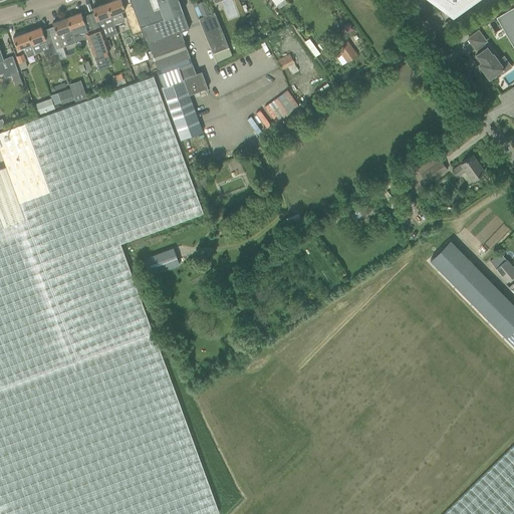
[(120,0),(113,0),(105,3),(113,25),(124,21),(121,12),(125,10),(124,7),(120,0)]
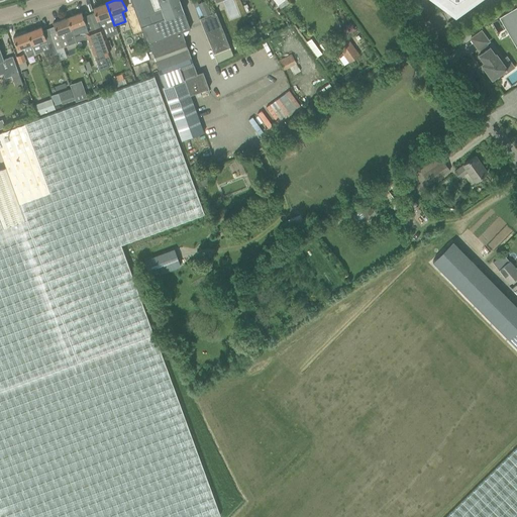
[(130,0),(134,9),(142,31),(146,44),(148,43),(165,87),(163,88),(182,140),(204,132),(190,95),(209,89),(203,72),(197,74),(182,32),(190,29),(179,0),(130,0)]
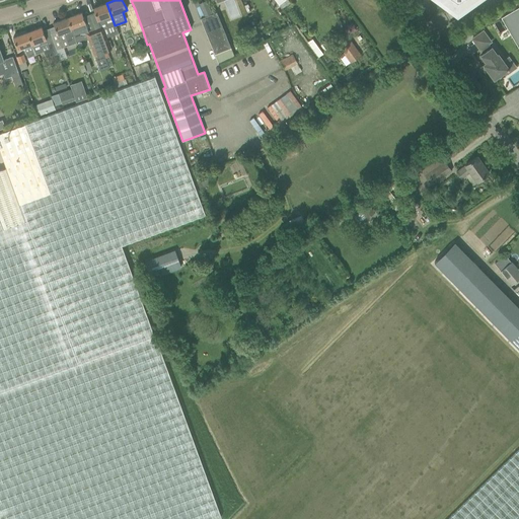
[(100,27),(95,29),(94,29),(103,53),(112,50),(106,35),(117,31),(115,25),(106,3),(93,8),(100,27)]
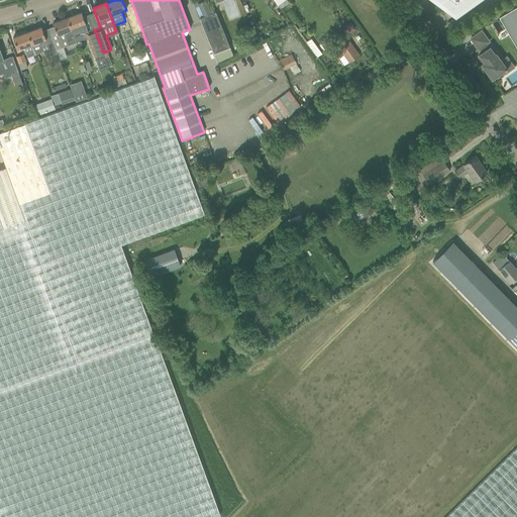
[(516,4),(498,16),(516,47),(516,4)]
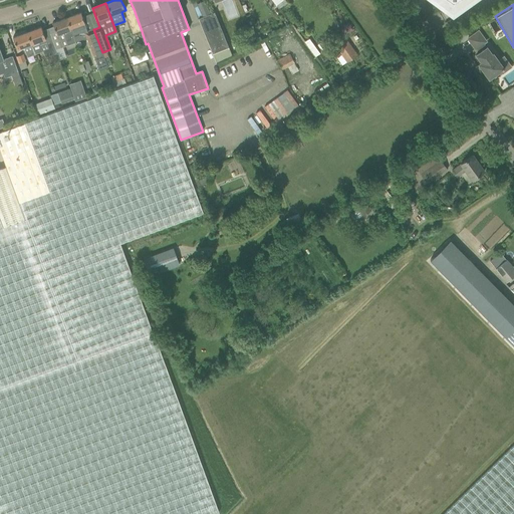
[(134,9),(124,13),(133,34),(142,31),(134,9)]
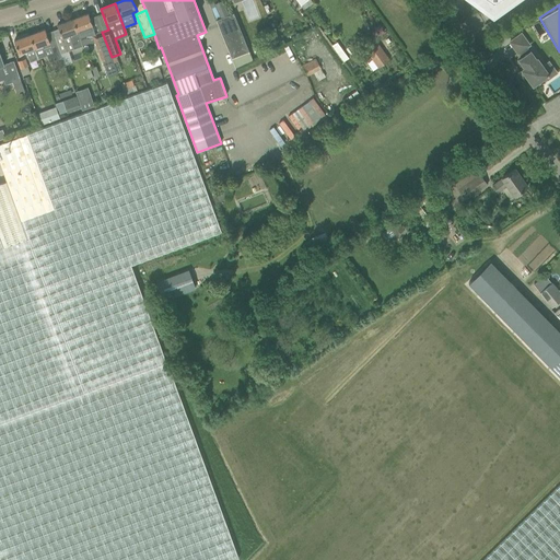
[(88,13),(71,20),(78,37),(92,33),(102,60),(108,77),(117,73),(112,57),(102,32),(96,34),(88,13)]
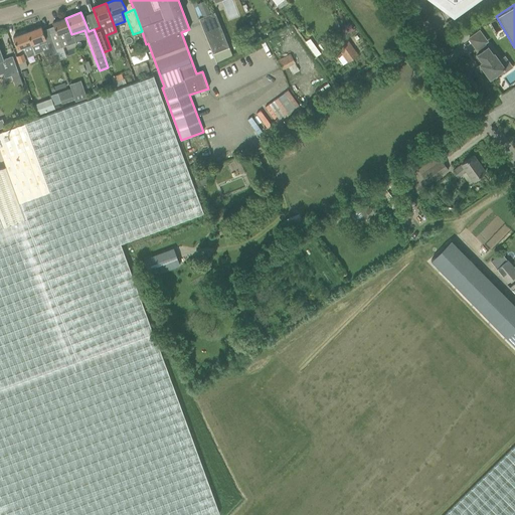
[(199,19),(213,53),(217,62),(232,55),(229,47),(215,12),(199,19)]
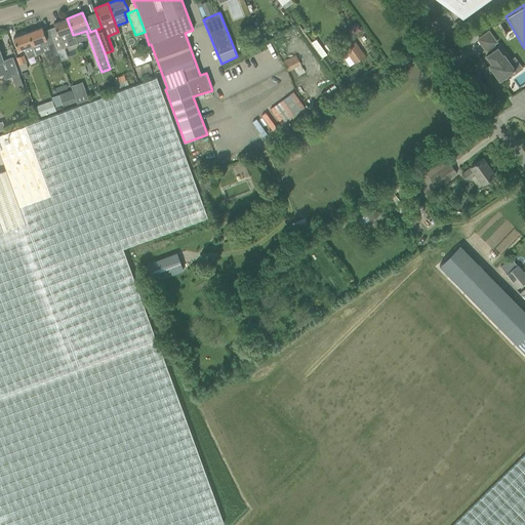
[(58,35),(52,37),(56,50),(70,46),(76,44),(73,35),(67,18),(53,23),(57,33),(58,35)]
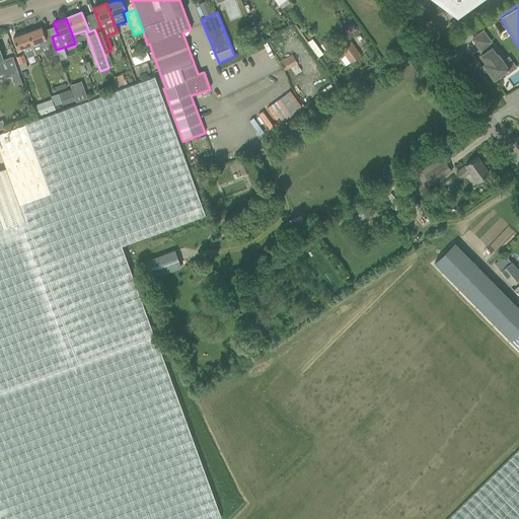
[(42,26),(27,32),(35,55),(44,52),(47,51),(52,49),(54,55),(57,54),(56,50),(52,36),(49,38),(46,39),(45,36),(42,26)]
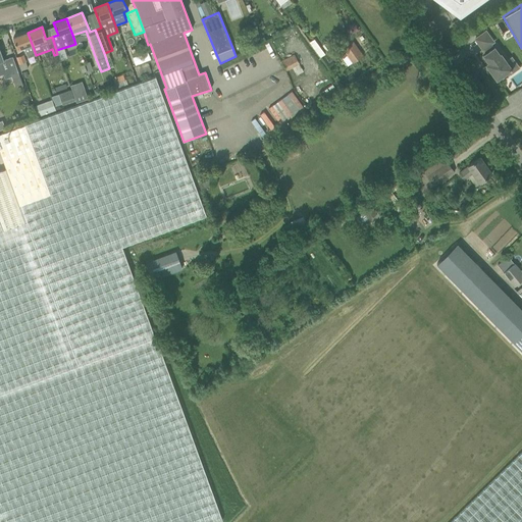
[(493,42),(485,32),(475,39),(482,50),(483,49),(486,53),(483,56),(489,63),(486,65),(497,80),(511,69),(501,54),(500,55),(494,48),(493,48),(490,44),(493,42)]
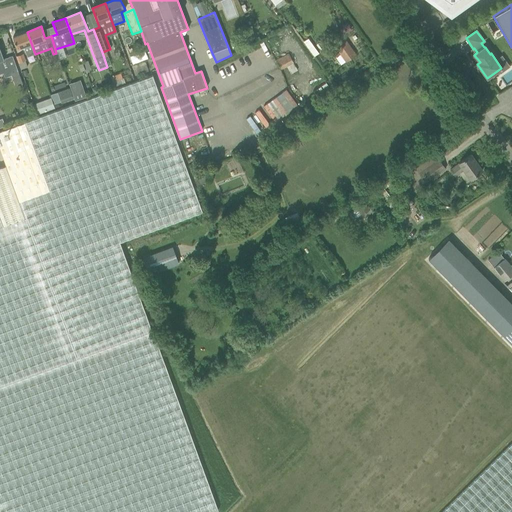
[(13,37),(16,46),(17,49),(23,47),(27,57),(35,54),(27,32),(13,37)]
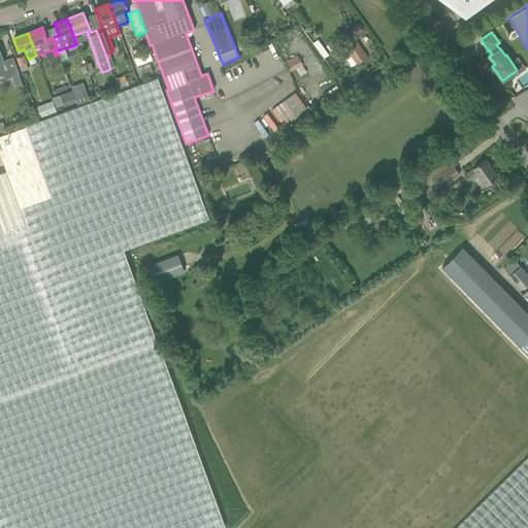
[(357,41),(347,48),(357,64),(367,57),(357,41)]
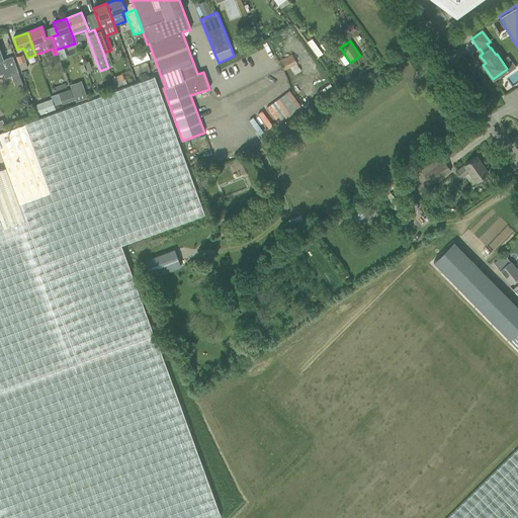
[(0,74),(4,74),(5,78),(15,74),(15,73),(18,72),(13,56),(4,60),(0,49),(0,74)]
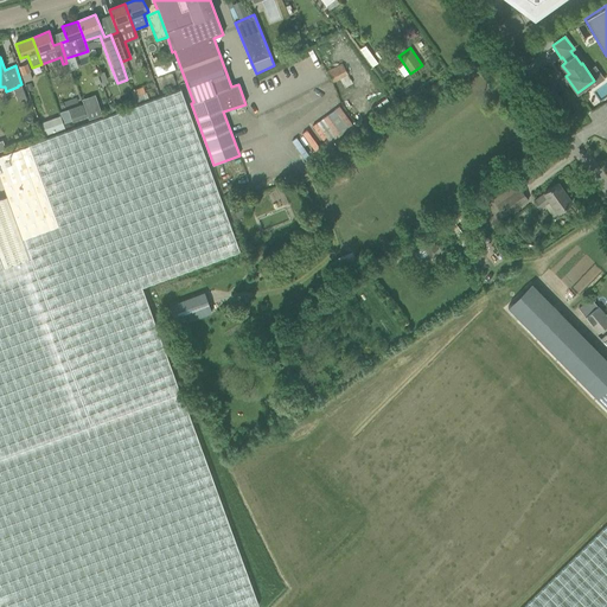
[(30,72),(27,64),(19,68),(25,83),(32,80),(30,72)]
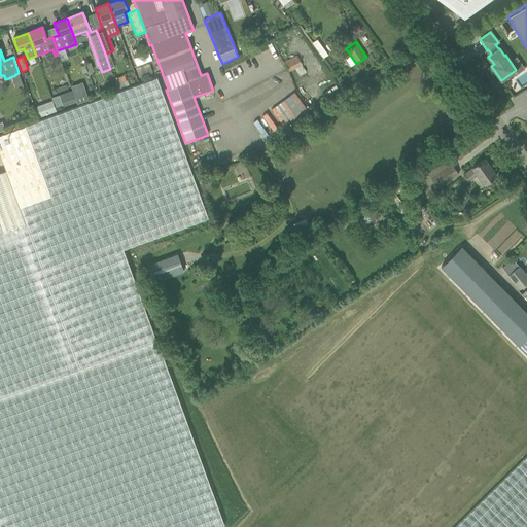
[(284,63),(286,67),(289,72),(302,65),(297,56),(284,63)]
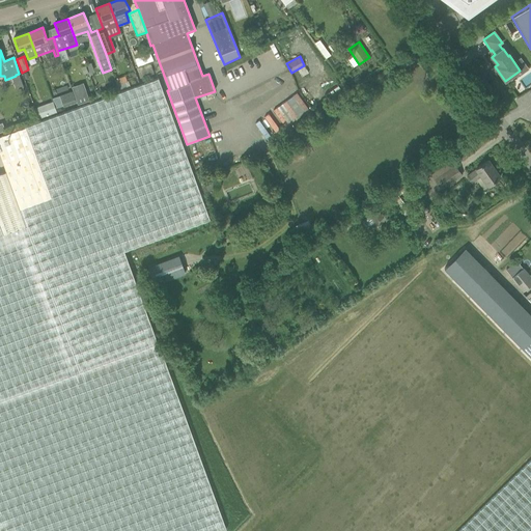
[(90,63),(85,65),(87,73),(88,74),(93,72),(90,63)]
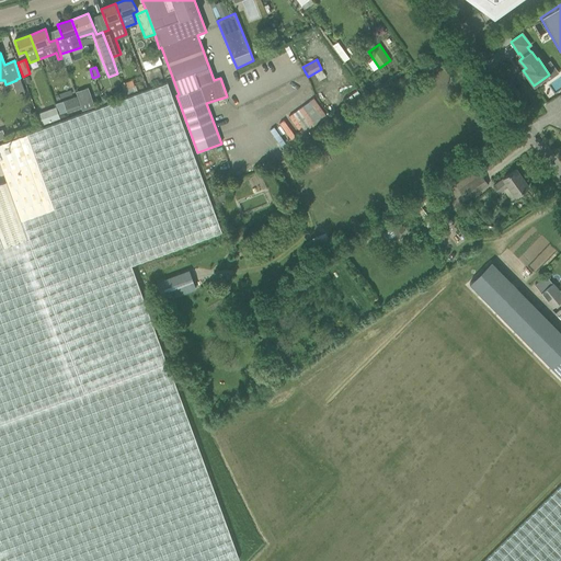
[(160,71),(149,76),(151,82),(162,78),(160,71)]
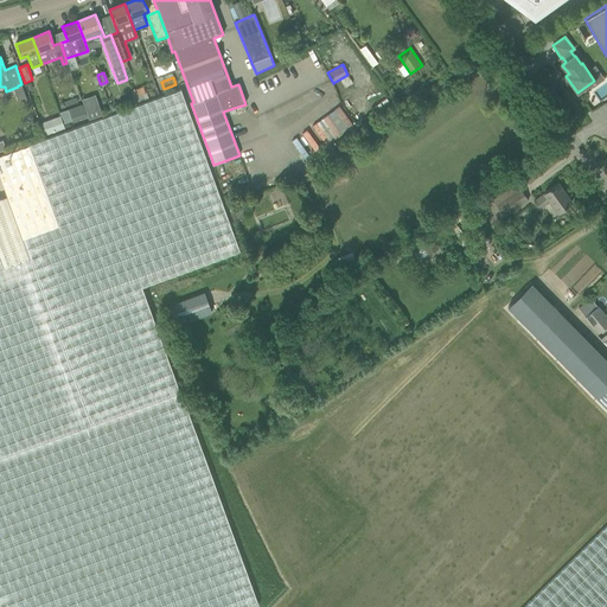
[(0,606),(247,606),(257,604),(181,394),(141,287),(238,251),(180,91),(0,155),(0,172),(10,198),(0,200),(0,606)]
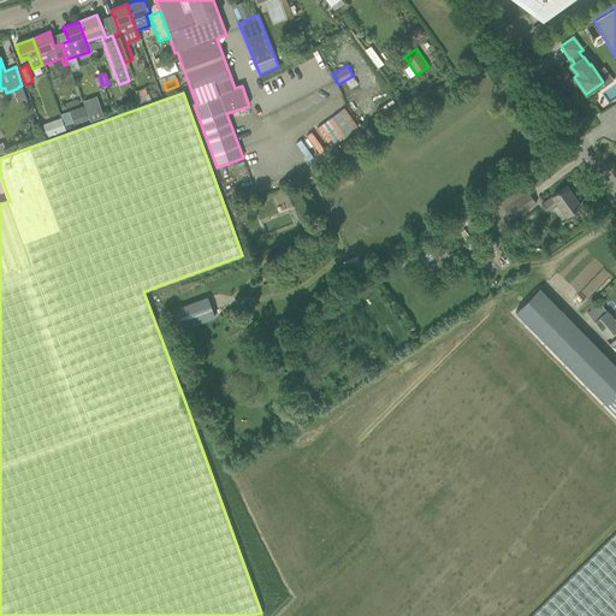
[(98,104),(87,107),(92,122),(102,117),(98,104)]
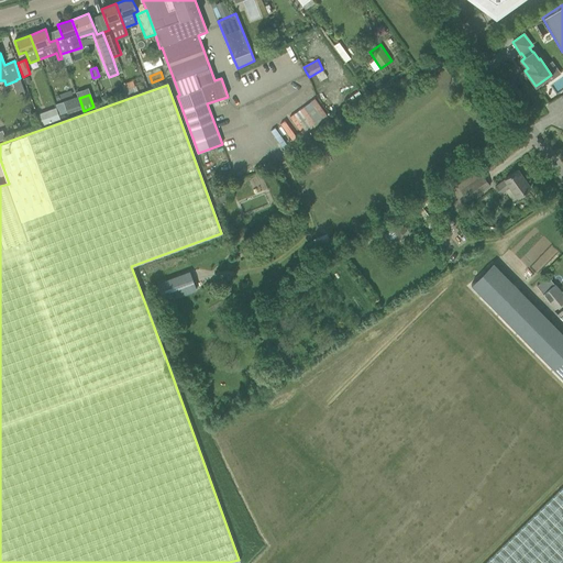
[(63,102),(55,105),(56,108),(58,116),(66,112),(67,114),(80,110),(76,98),(63,102)]
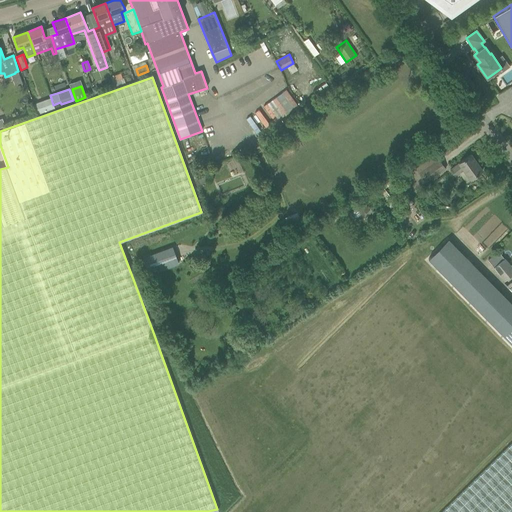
[(270,102),(284,117),(298,104),(284,89),(270,102)]
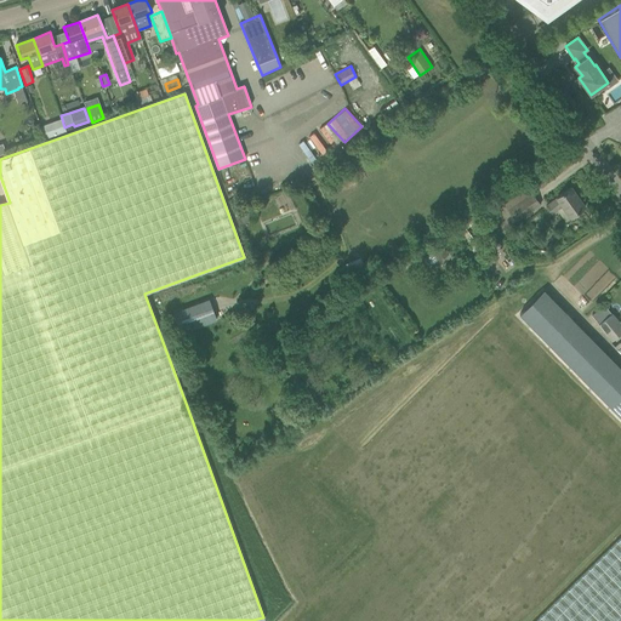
[(64,127),(62,119),(40,126),(44,138),(66,131),(64,127)]
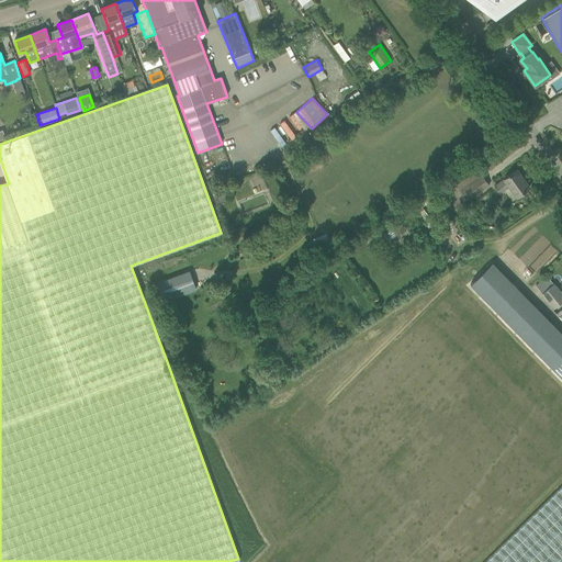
[(478,169),(452,188),(457,193),(454,194),(462,204),(490,186),(481,175),(478,169)]
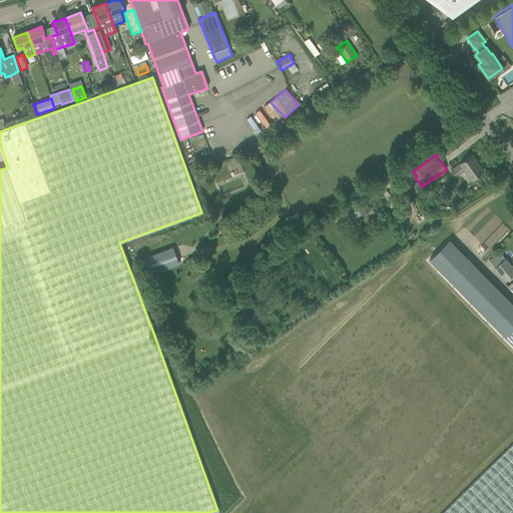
[(455,176),(460,172),(467,182),(471,180),(483,171),(471,155),(451,170),(455,176)]
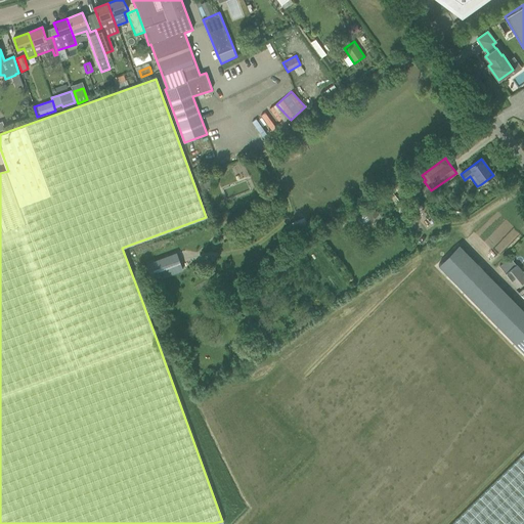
[(201,182),(200,183),(203,189),(212,185),(210,179),(201,182)]
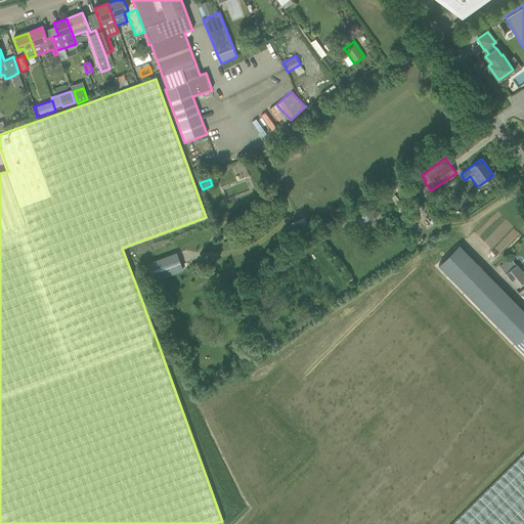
[(417,202),(403,183),(398,186),(411,206),(417,202)]
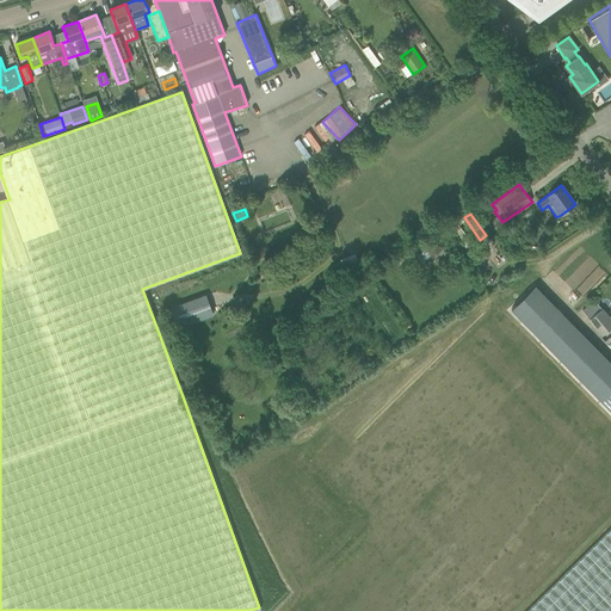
[(434,240),(424,246),(431,257),(440,251),(434,240)]
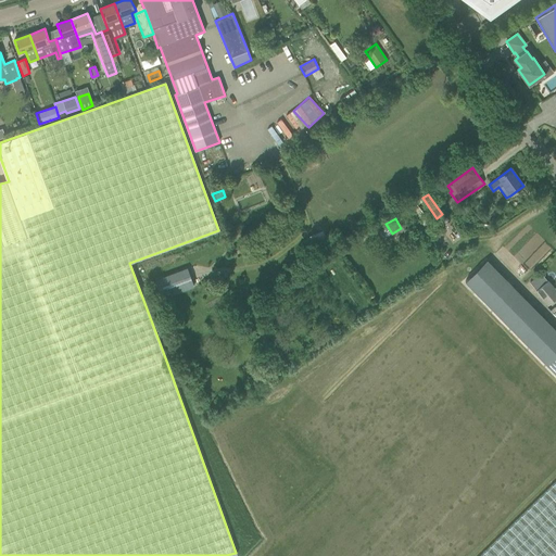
[(555,330),(487,260),(465,281),(555,374),(555,330)]
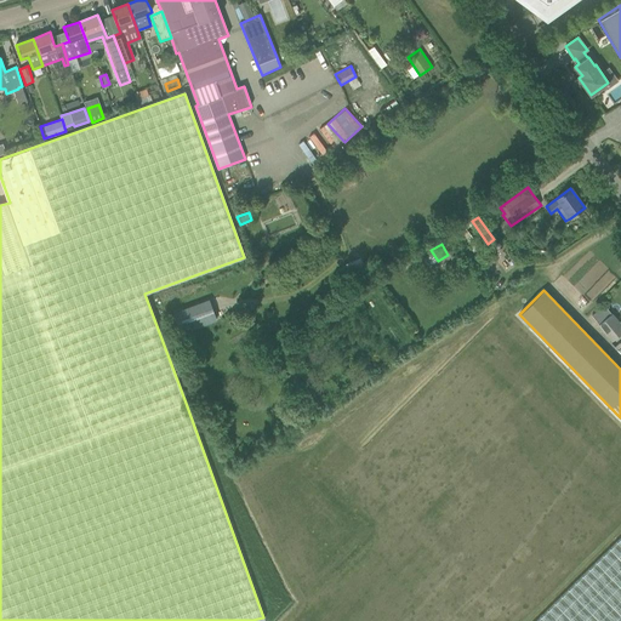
[(208,300),(172,313),(180,334),(216,320),(208,300)]
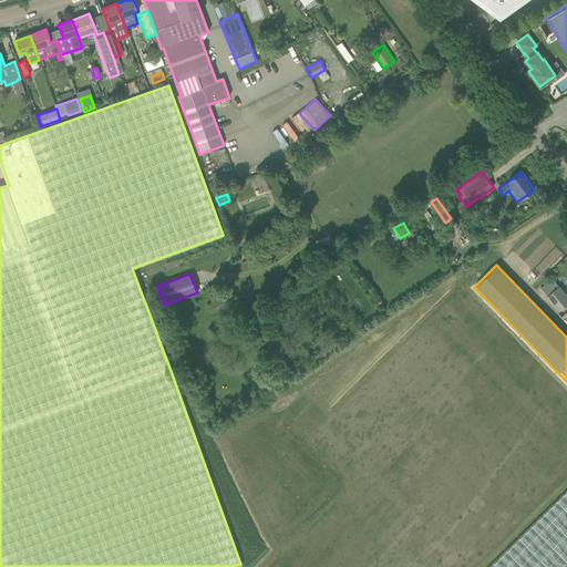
[(566,296),(559,287),(546,298),(558,312),(566,305),(566,296)]
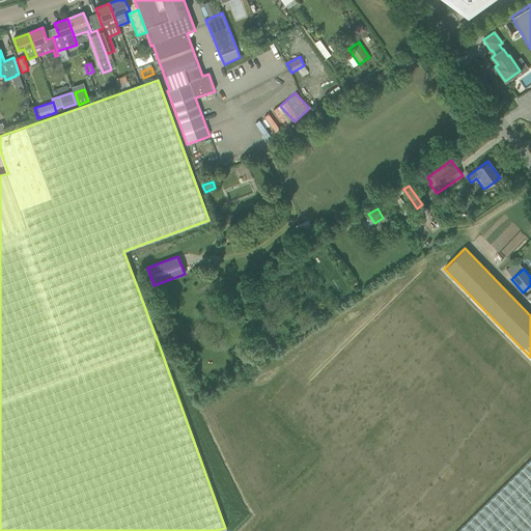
[(530,530),(530,459),(458,530),(530,530)]
